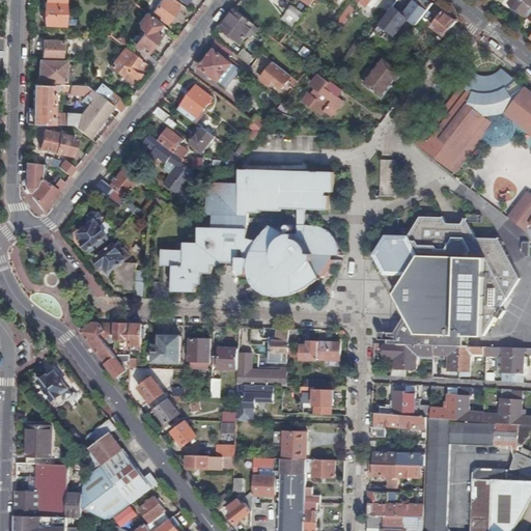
[(65,0),(47,0),(48,3),(47,3),(46,26),(64,26),(76,27),(77,14),(70,12),(70,7),(66,7),(66,4),(65,4),(65,0)]
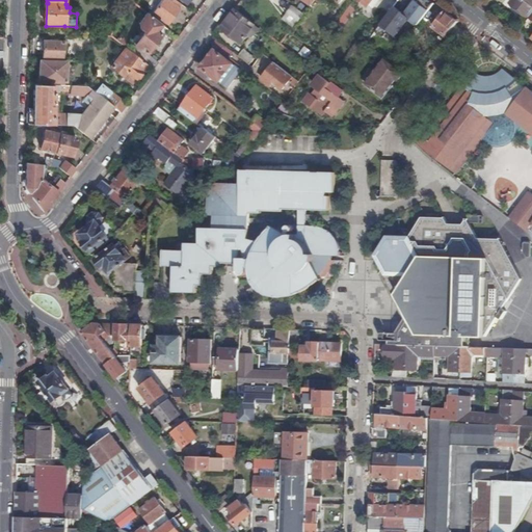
[(167,23),(180,3),(175,0),(162,0),(154,14),(167,23)]
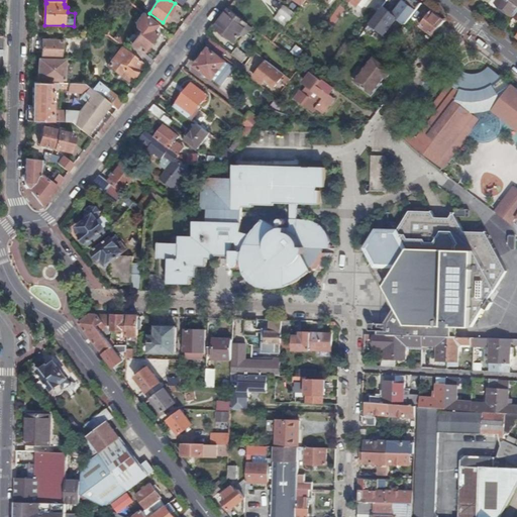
[(418,0),(404,0),(394,14),(406,24),(422,3),(418,0)]
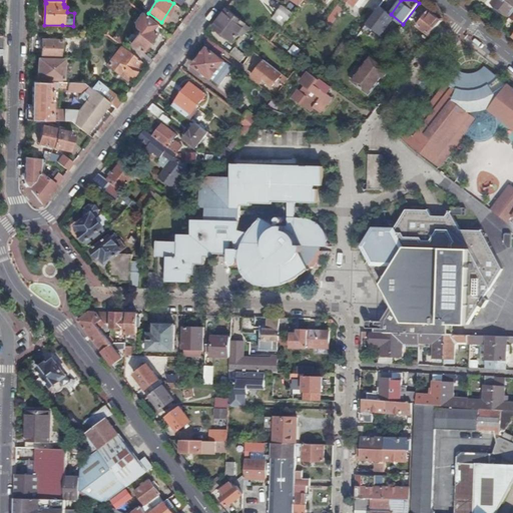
[(512,0),(495,0),(493,3),(511,16),(512,14),(512,0)]
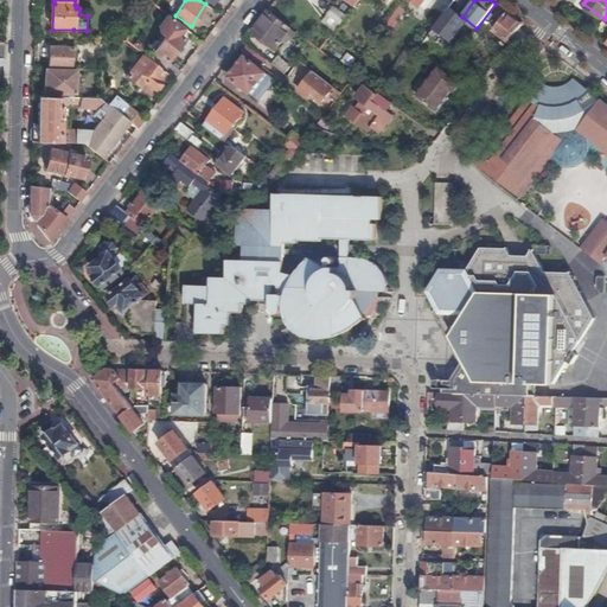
[(328,14),(340,25),(347,17),(334,6),(328,14)]
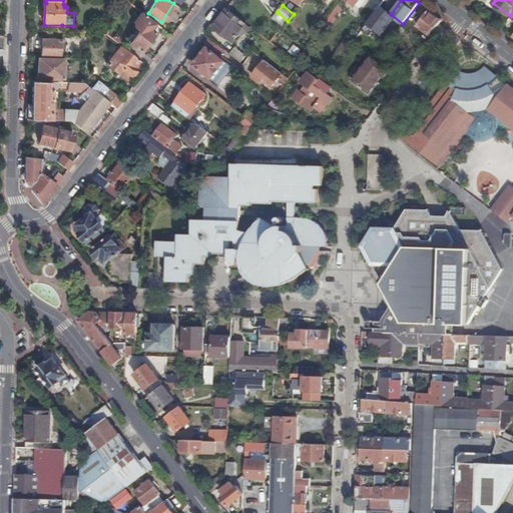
[(234,42),(247,24),(227,9),(219,20),(214,26),(234,42)]
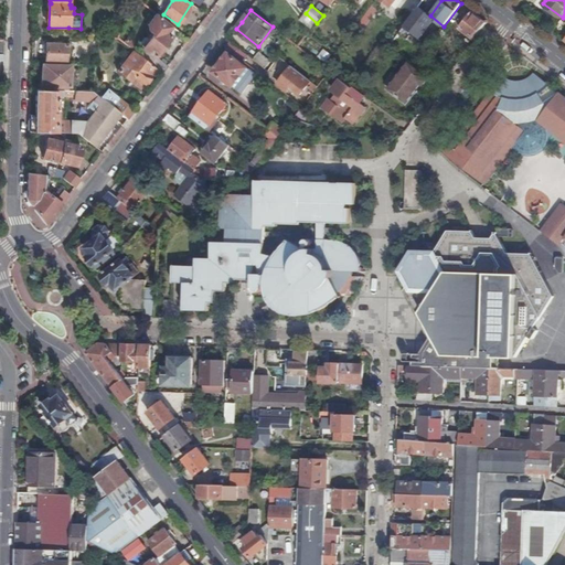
[(369,11),(359,24),(364,29),(372,18),(373,14),(369,11)]
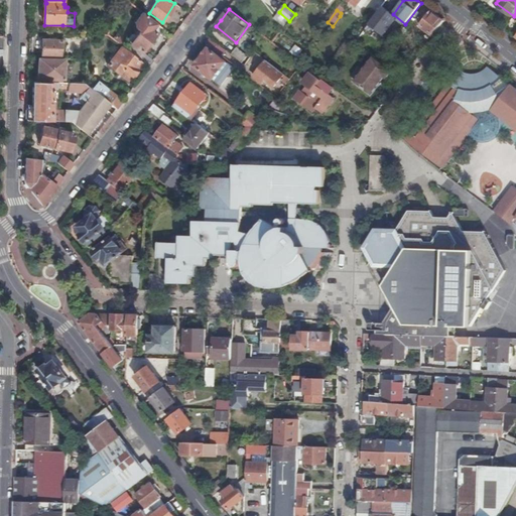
[(432,36),(444,20),(435,14),(431,11),(419,25),(432,36)]
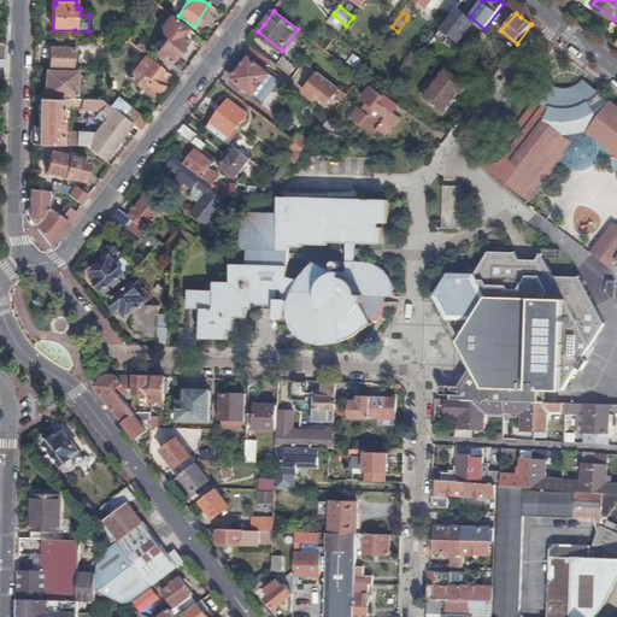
[(188,29),(171,16),(162,28),(164,34),(169,37),(164,43),(160,41),(158,41),(154,47),(154,50),(157,52),(157,53),(158,53),(153,60),(171,75),(178,81),(184,72),(170,62),(187,40),(183,36),(188,29)]
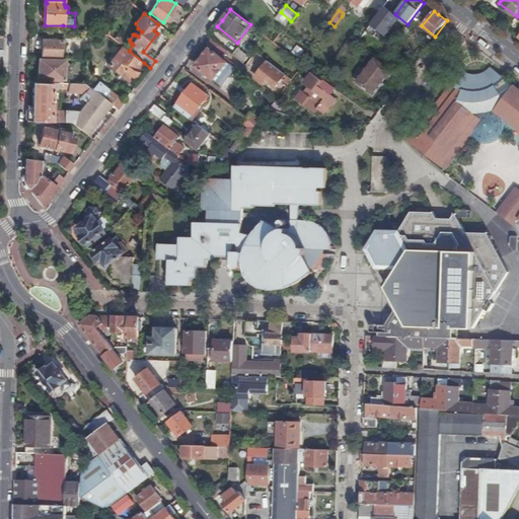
[(166,30),(174,36),(181,27),(173,21),(166,30)]
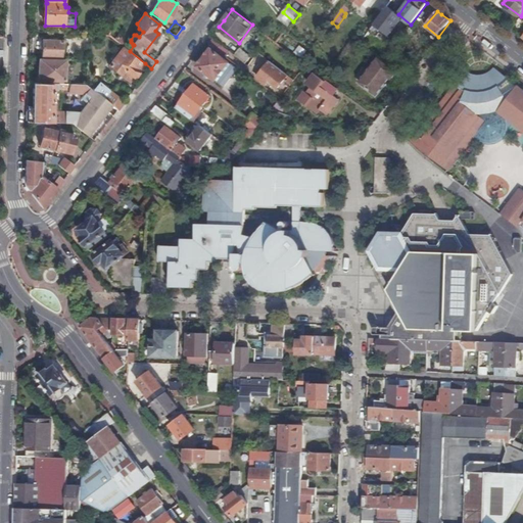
[(119,36),(115,40),(124,47),(127,43),(119,36)]
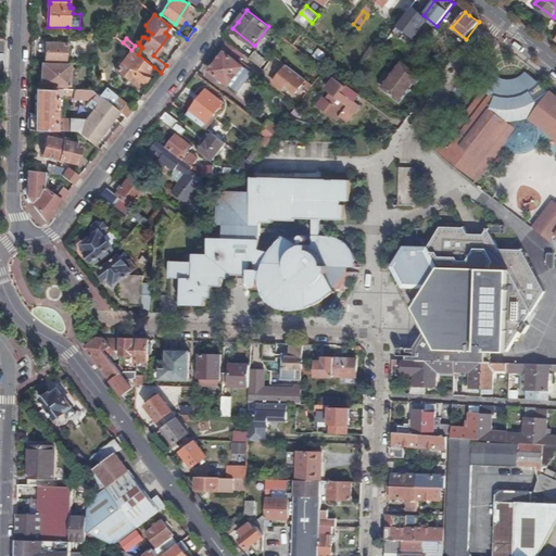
[(66,43),(46,43),(46,61),(66,62),(66,43)]
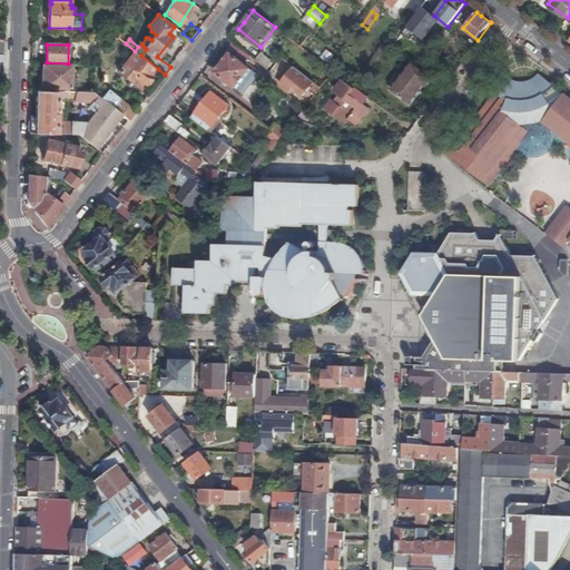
[(320,61),(328,68),(341,52),(332,46),(320,61)]
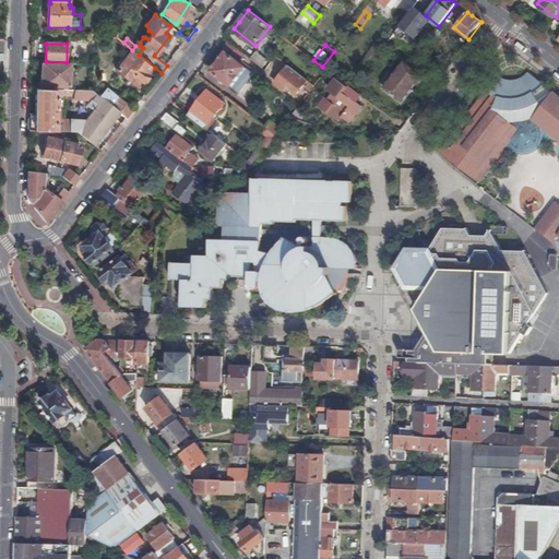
[(139,55),(133,50),(117,71),(130,81),(134,76),(143,83),(143,82),(146,83),(151,78),(150,75),(155,68),(139,55)]
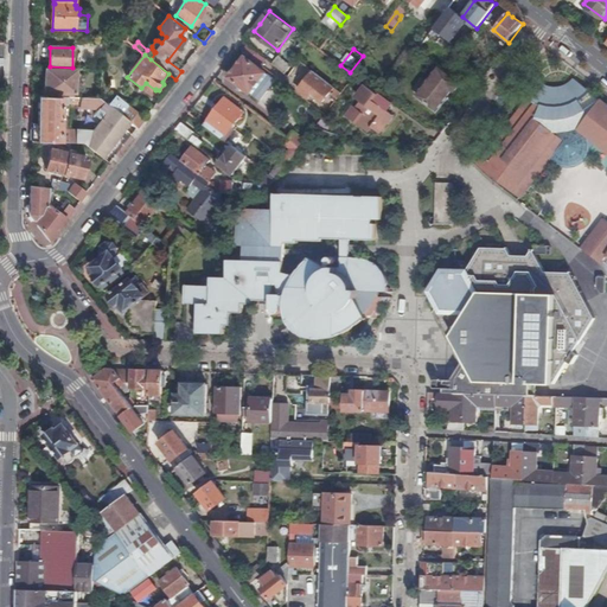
[(274,64),(287,74),(293,65),(280,56),(274,64)]
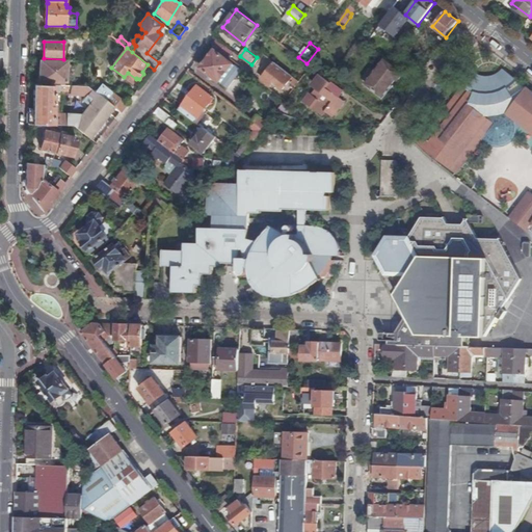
[(236,65),(216,50),(203,68),(220,82),(221,82),(222,84),(229,89),(242,71),(236,65)]
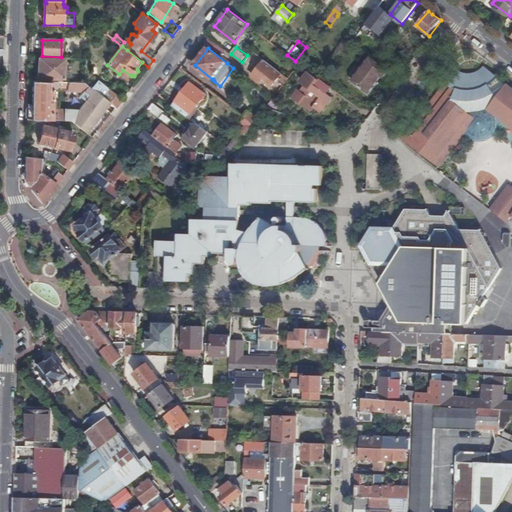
[(382,49),(375,59),(383,65),(391,56),(382,49)]
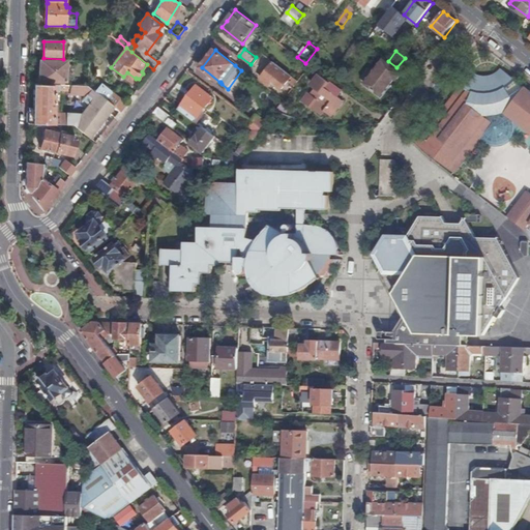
[(396,81),(403,72),(396,67),(388,61),(383,58),(363,83),(381,95),(393,79),(396,81)]
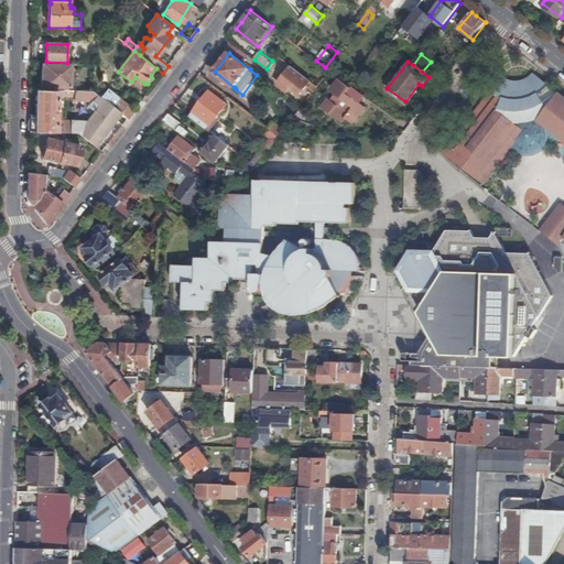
[(71,64),(43,64),(43,86),(69,87),(71,64)]
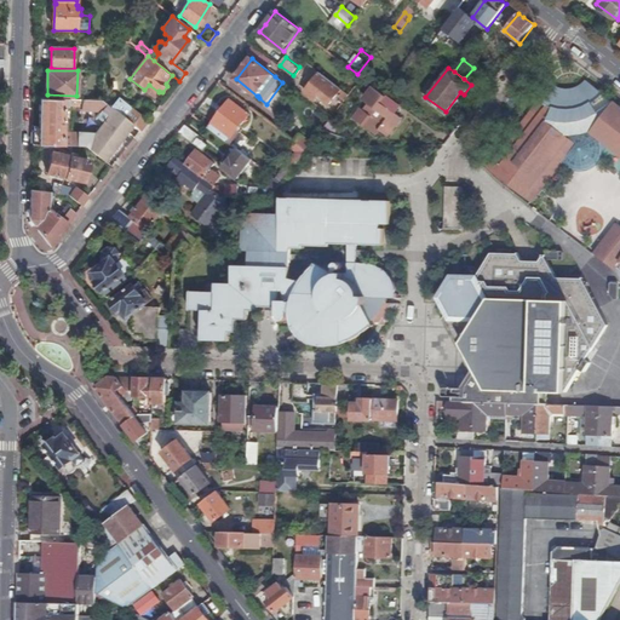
[(331,104),(343,89),(322,73),(308,92),(317,99),(320,96),(331,104)]
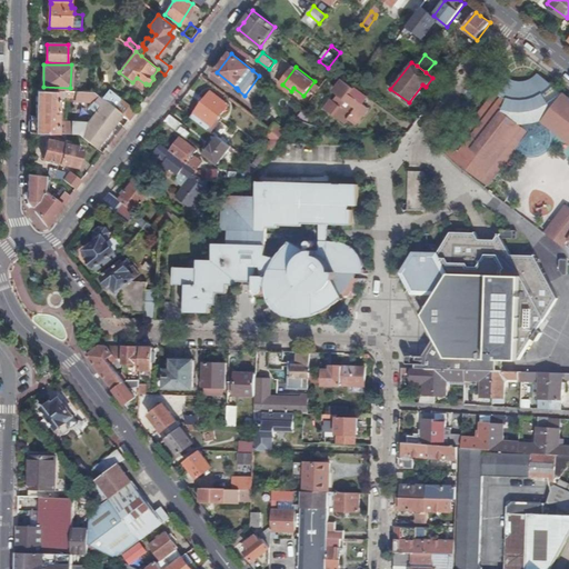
[(568,249),(568,99),(567,98),(566,98),(565,99),(562,98),(563,96),(557,89),(548,82),(538,75),(507,79),(448,155),(476,176),(488,185),(518,147),(525,137),(523,136),(527,131),(518,123),(519,121),(521,119),(526,117),(529,116),(533,116),(537,116),(548,123),(552,128),(568,140),(568,209),(548,237),(565,248),(566,247),(568,249)]
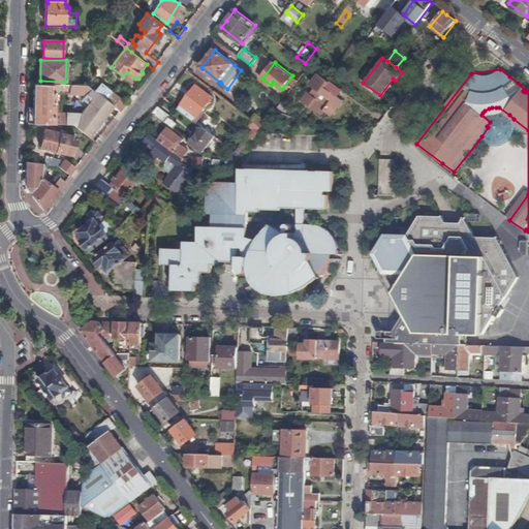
[(131,83),(135,79),(127,72),(123,76),(131,83)]
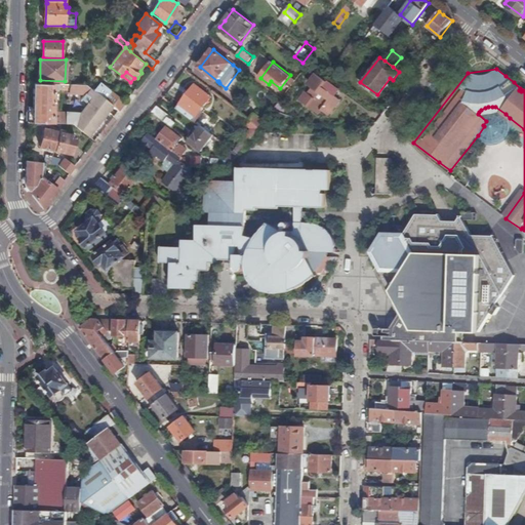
[(339,98),(334,94),(327,89),(332,83),(328,80),(327,81),(317,73),(312,79),(317,83),(309,93),(307,92),(299,101),(318,113),(321,110),(328,114),(339,98)]
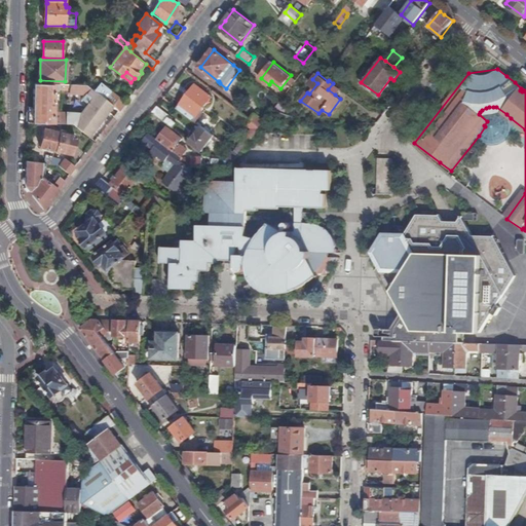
[(335,95),(340,88),(333,83),(328,89),(335,95)]
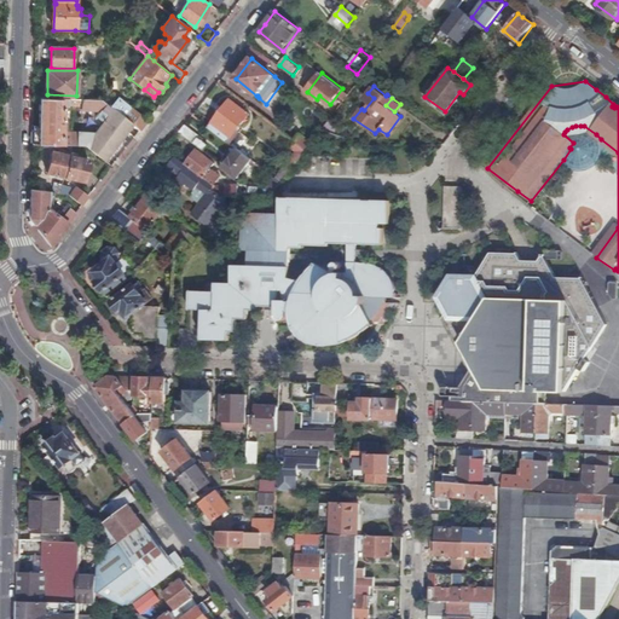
[(39,126),(34,126),(33,144),(69,145),(69,132),(69,127),(62,126),(63,106),(70,105),(79,106),(79,104),(79,99),(40,99),(39,126)]
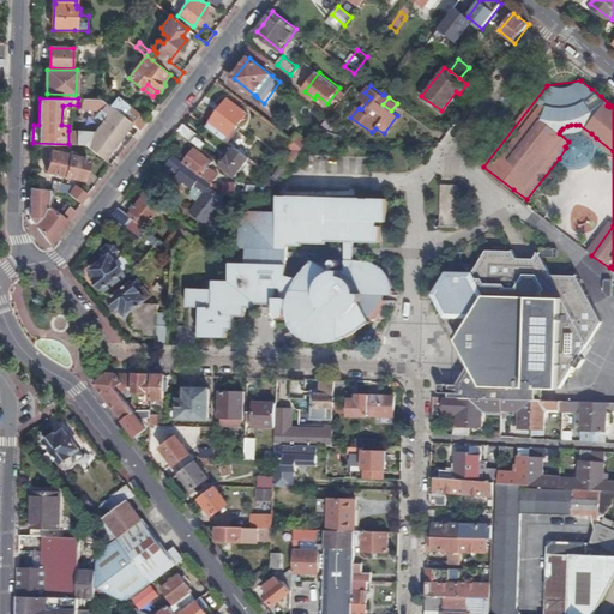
[(101,101),(101,100),(78,98),(78,103),(83,103),(83,110),(98,110),(108,118),(94,136),(89,132),(68,131),(68,144),(71,145),(84,145),(104,160),(132,124),(109,107),(101,101)]
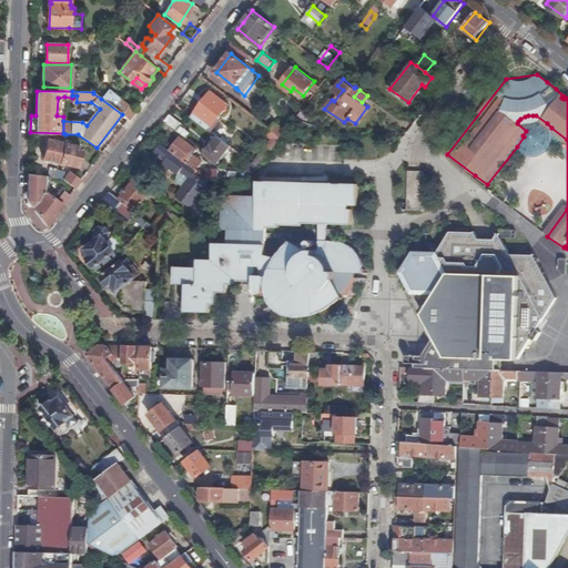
[(108,91),(101,99),(122,114),(129,120),(135,112),(108,91)]
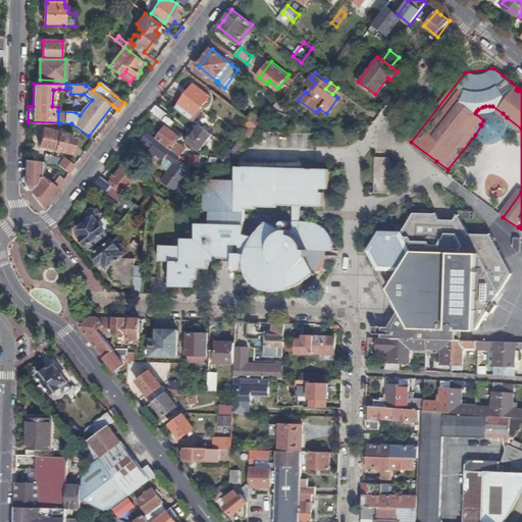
[(195,85),(176,108),(193,120),(211,98),(195,85)]
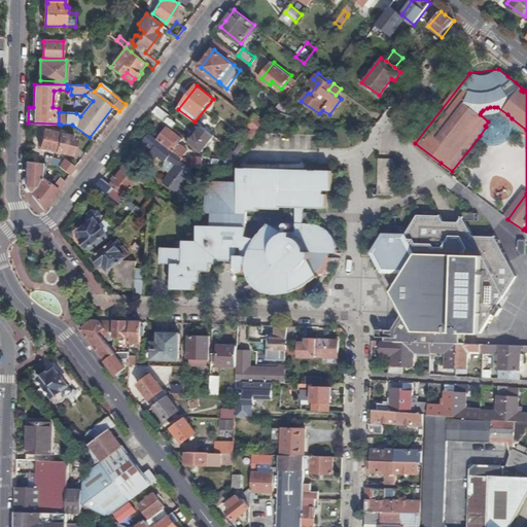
[(169,114),(159,106),(153,112),(174,129),(178,124),(171,117),(169,114)]
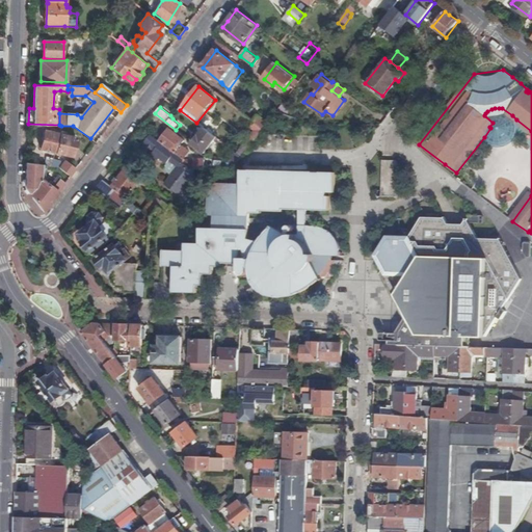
[(516,120),(512,115),(502,108),(499,108),(495,108),(491,109),(487,111),(485,113),(484,115),(493,123),(489,127),(490,128),(484,137),(486,140),(488,142),(490,143),(491,143),(496,145),(500,145),(503,145),(506,144),(507,143),(510,142),(513,139),(515,136),(516,134),(517,130),(517,128),(519,125),(517,122),(516,120)]
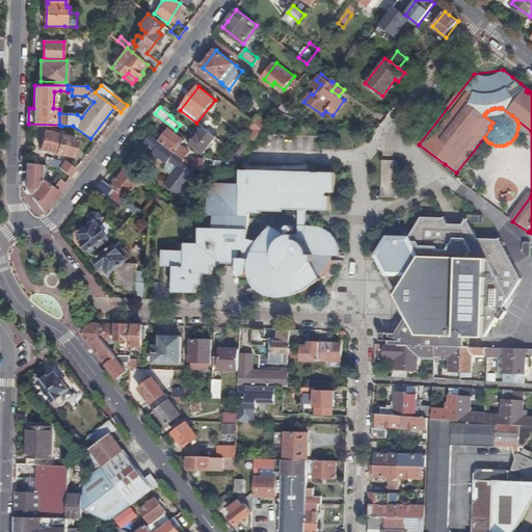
[(264,129),(269,123),(258,114),(254,121),(264,129)]
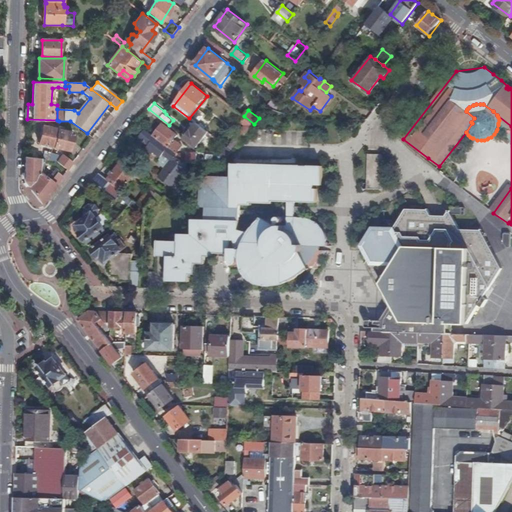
[(155,136),(170,147),(173,143),(179,135),(164,124),(155,136)]
